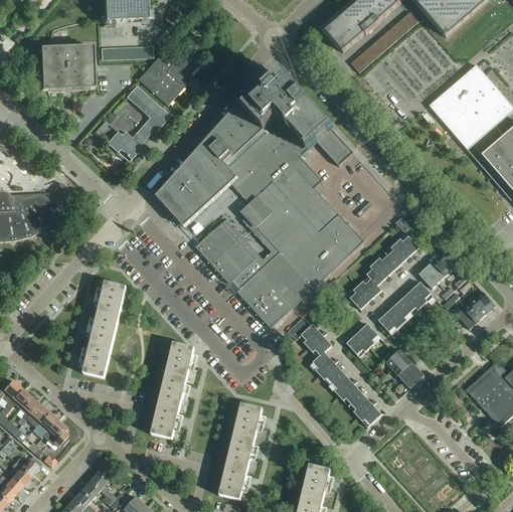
[(103,0),(104,21),(146,20),(145,0),(103,0)]
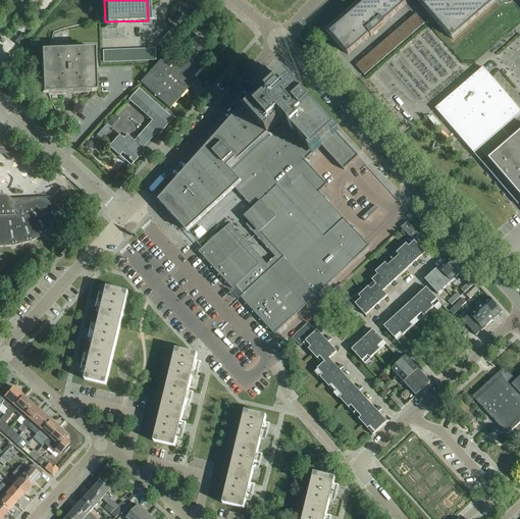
[(364,0),(327,32),(346,52),(368,34),(369,35),(383,21),(382,20),(405,2),(403,0),(364,0)]
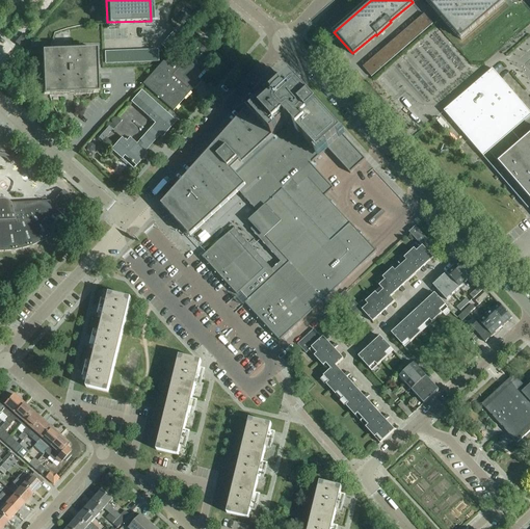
[(428,0),(427,1),(459,37),(503,0),(428,0)]
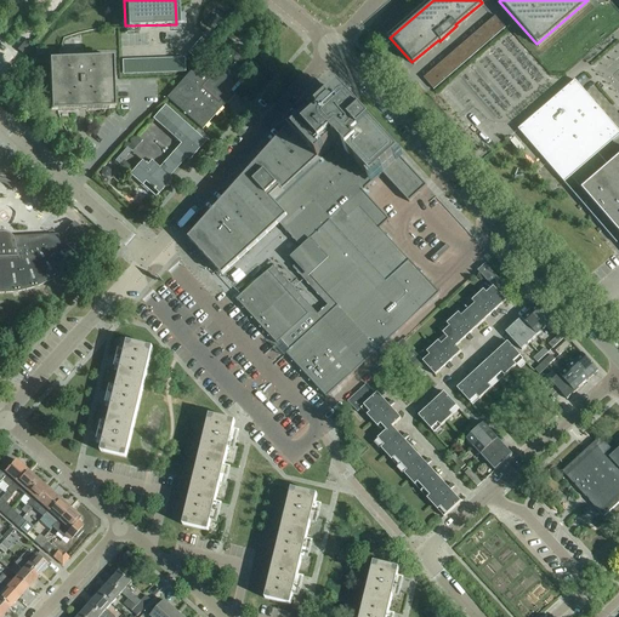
[(205,22),(210,27),(220,17),(214,12),(205,22)]
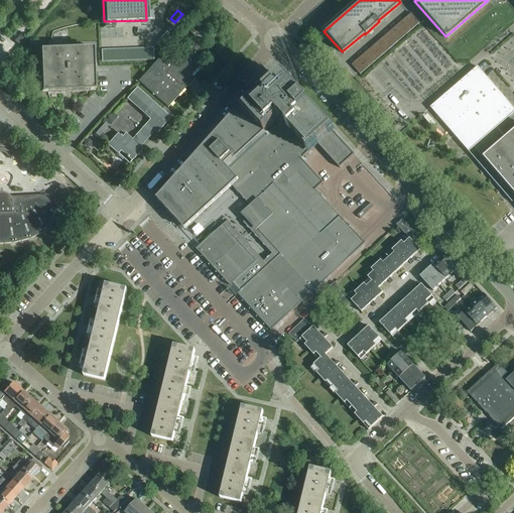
[(409,11),(405,15),(413,24),(417,20),(409,11)]
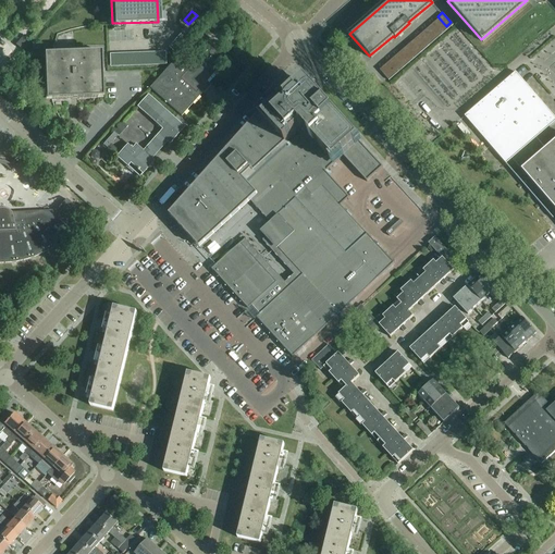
[(438,16),(432,21),(441,31),(446,26),(438,16)]
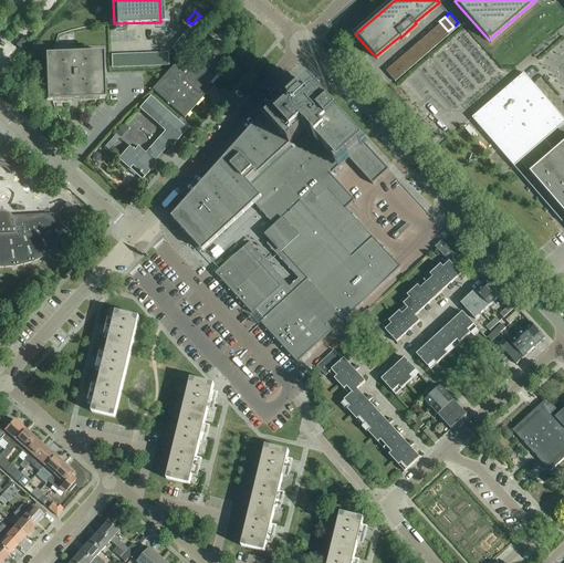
[(439,21),(435,25),(444,35),(448,31),(439,21)]
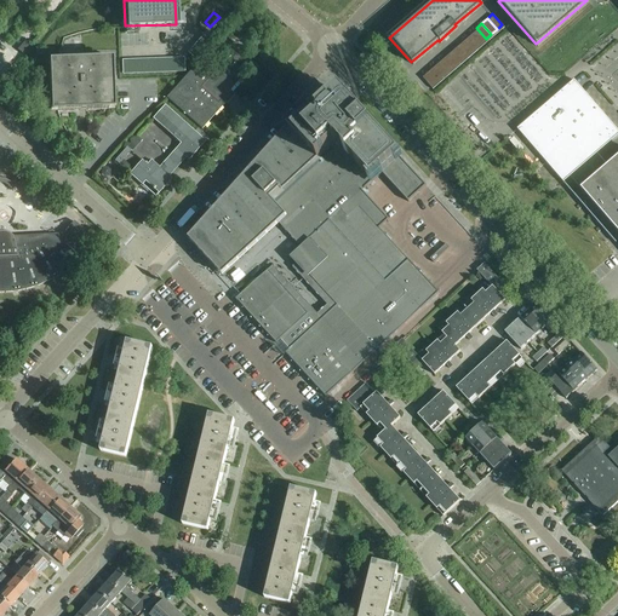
[(476,28),(470,33),(480,44),(486,39),(476,28)]
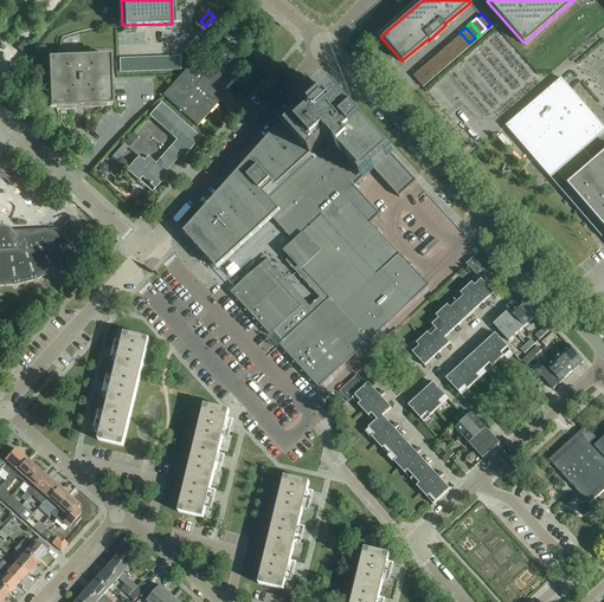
[(460,32),(454,37),(464,47),(469,43),(460,32)]
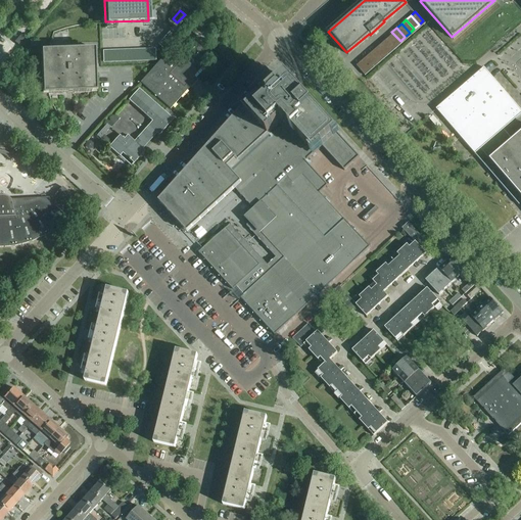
[(391,32),(387,36),(395,45),(400,41),(391,32)]
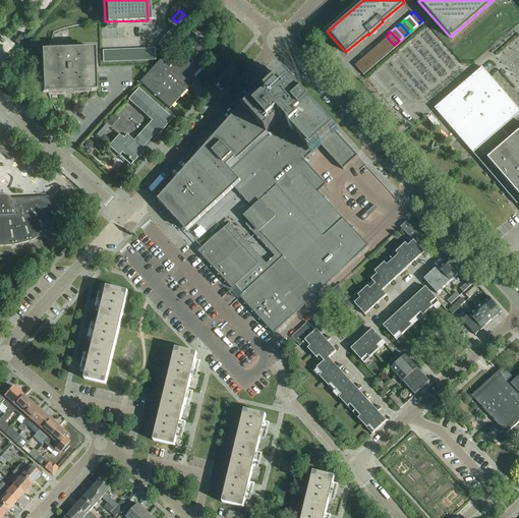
[(200,60),(210,50),(192,35),(177,51),(170,44),(138,80),(168,106),(187,83),(188,84),(195,76),(191,73),(202,61),(200,60)]
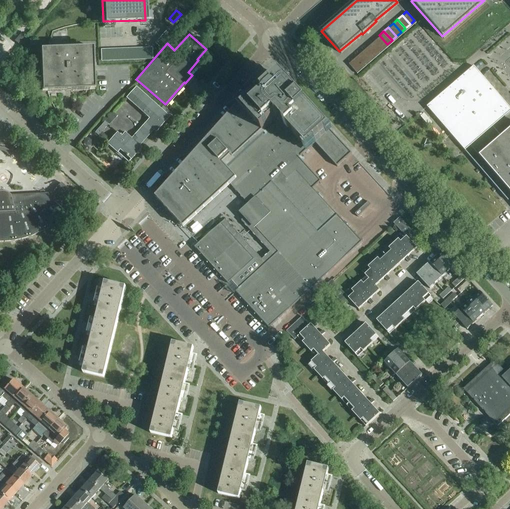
[(379,35),(374,39),(383,48),(387,44),(379,35)]
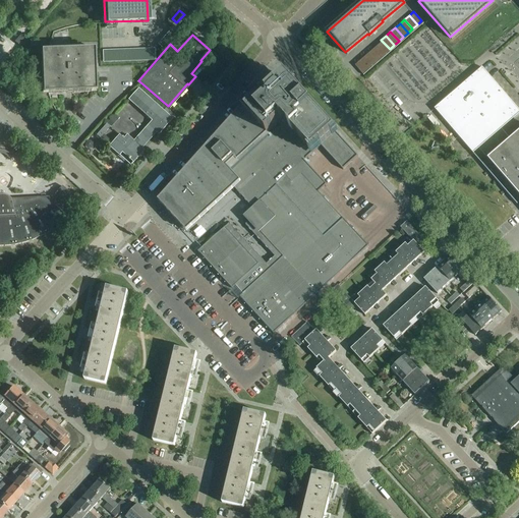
[(381,40),(377,44),(385,53),(390,49),(381,40)]
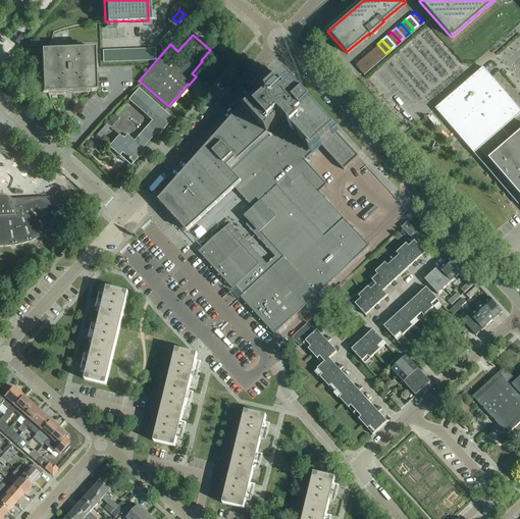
[(101,46),(101,57),(154,55),(154,44),(101,46)]
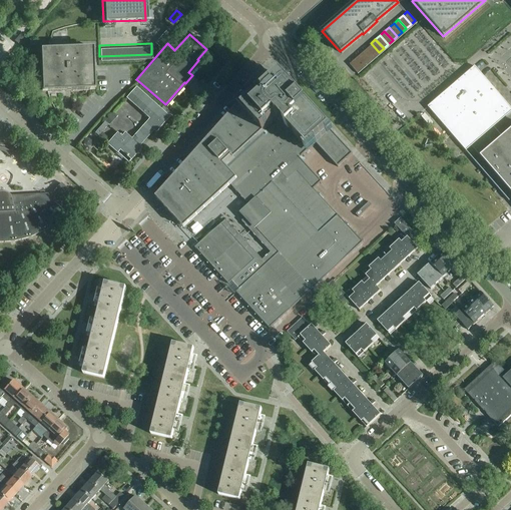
[(371,43),(366,46),(374,56),(379,52),(371,43)]
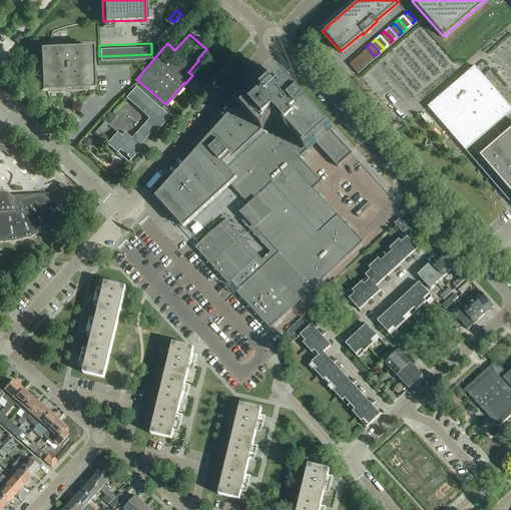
[(46,47),(38,48),(40,90),(45,90),(46,90),(68,89),(92,88),(92,69),(91,65),(91,46),(46,47)]
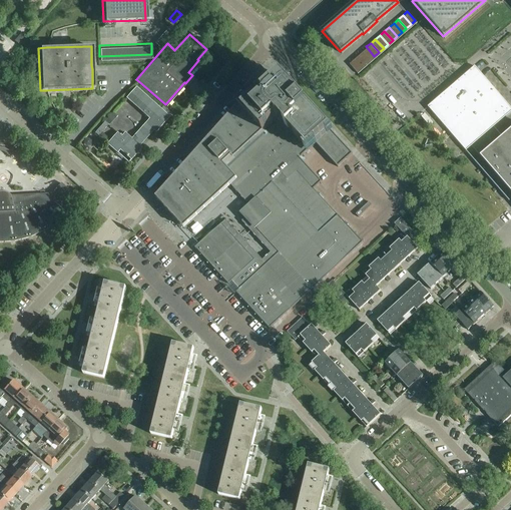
[(366,46),(362,50),(370,60),(374,56),(366,46)]
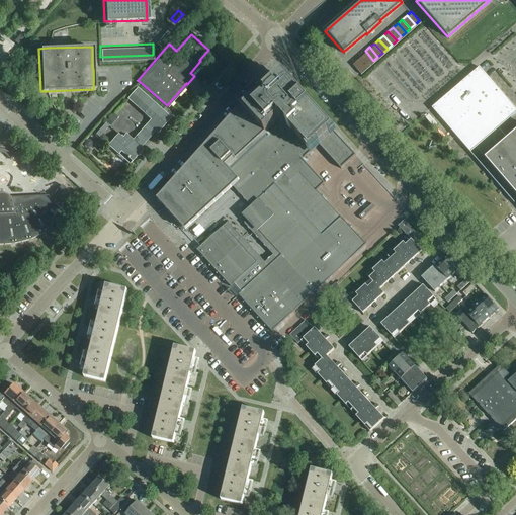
[(365,51),(360,55),(368,65),(373,61),(365,51)]
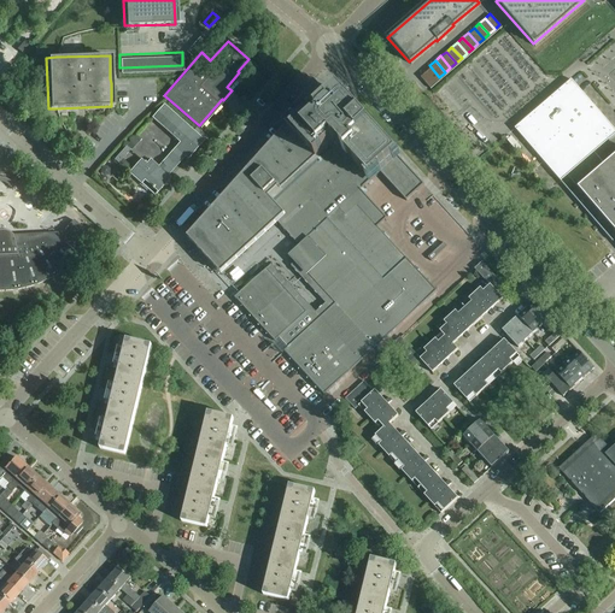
[(429,65),(425,70),(434,82),(439,77),(429,65)]
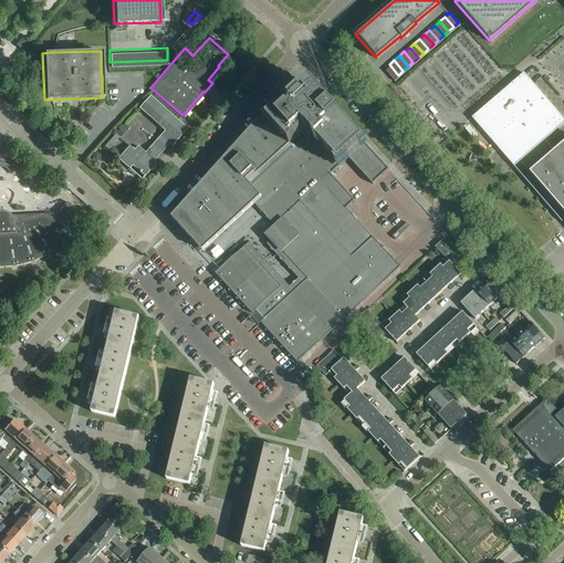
[(398,75),(389,64),(384,69),(393,80),(398,75)]
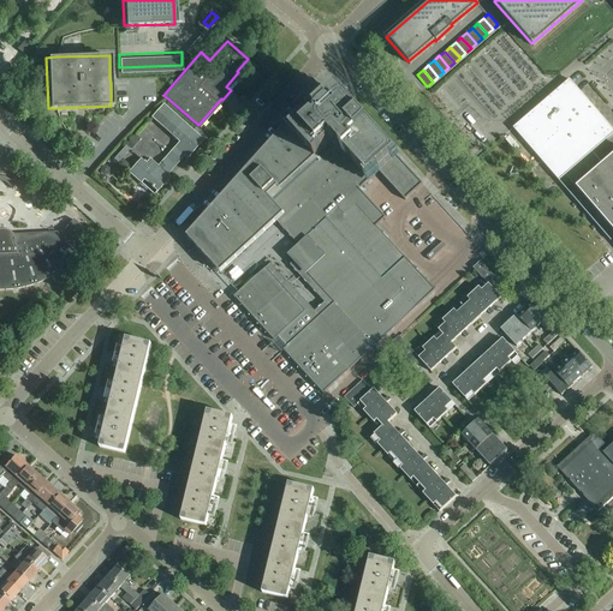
[(612,151),(601,162),(590,150),(612,130),(567,77),(511,126),(557,179),(564,173),(573,185),(567,191),(602,232),(608,226),(612,231),(612,151)]
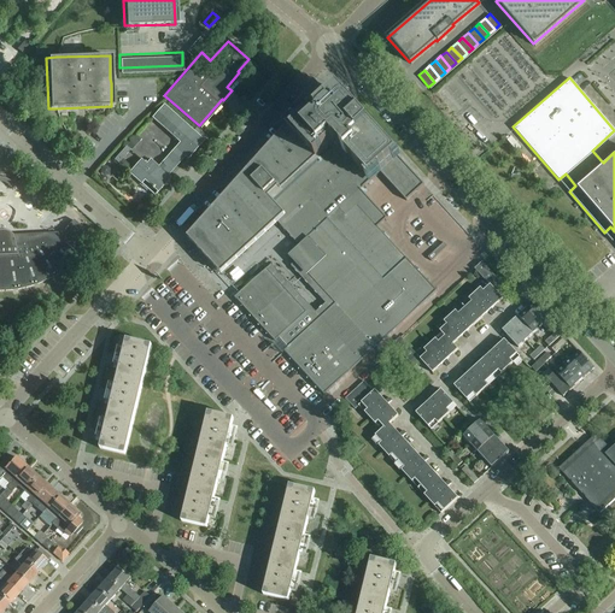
[(337,90),(315,110),(314,107),(303,118),(296,112),(185,235),(218,272),(282,214),(305,240),(299,246),(290,254),(293,259),(305,271),(285,289),(264,267),(261,270),(261,271),(238,292),(236,292),(233,296),(273,340),(281,349),(322,393),(335,381),(421,301),(433,290),(434,289),(375,225),(385,217),(364,194),(358,188),(378,170),(404,199),(422,183),(347,101),(337,90)]
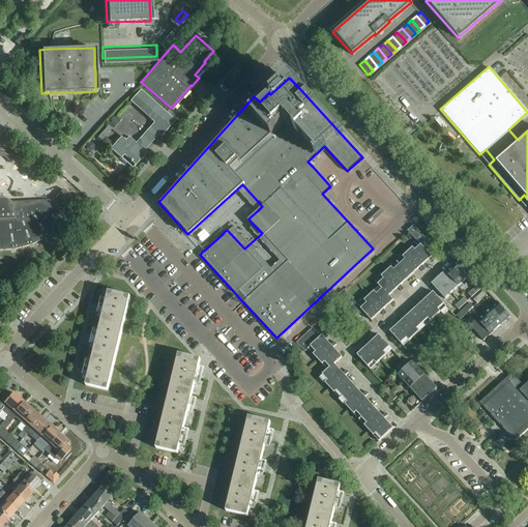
[(127,159),(128,160),(129,159),(134,163),(141,154),(139,152),(156,132),(159,134),(173,119),(139,88),(128,98),(114,114),(96,135),(119,155),(122,152),(128,157),(127,159)]
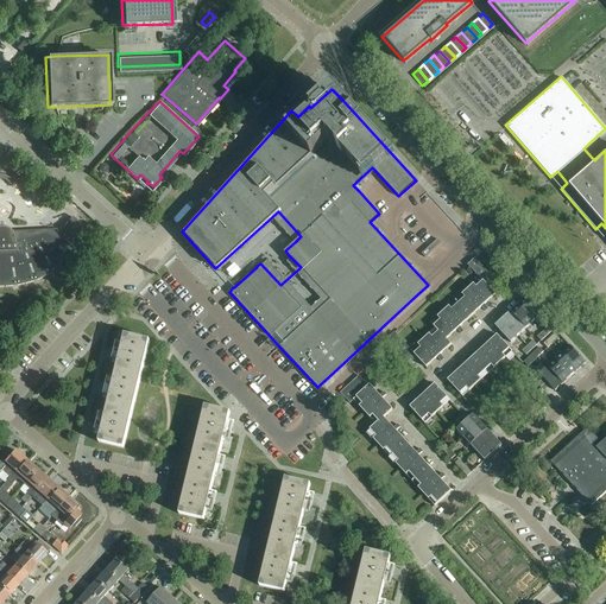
[(5,180),(10,184),(18,175),(13,171),(5,180)]
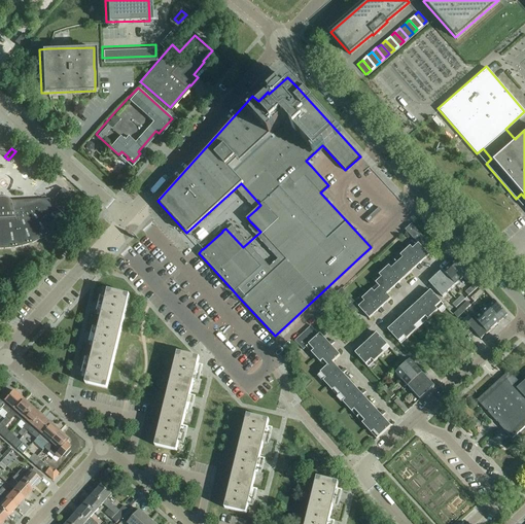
[(0,246),(10,246),(12,246),(27,242),(31,241),(40,236),(43,235),(46,233),(56,225),(58,223),(61,222),(65,217),(67,219),(68,218),(65,216),(78,202),(61,185),(51,197),(8,199),(7,198),(6,197),(5,197),(3,196),(1,196),(0,196),(0,246)]
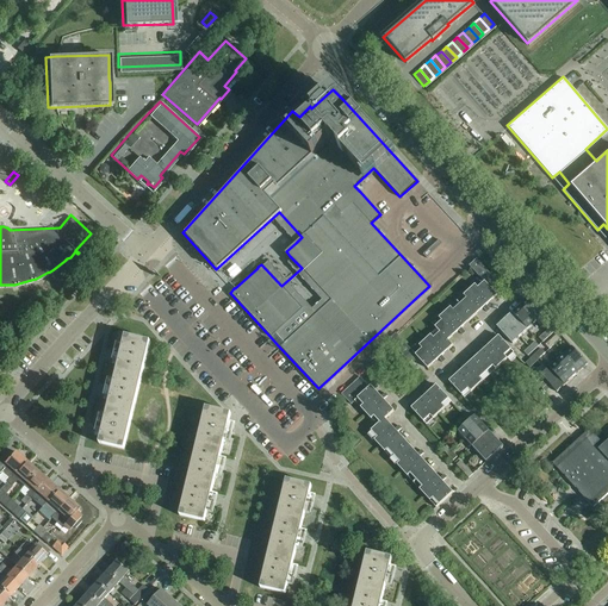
[(440,242),(436,237),(421,252),(425,256),(440,242)]
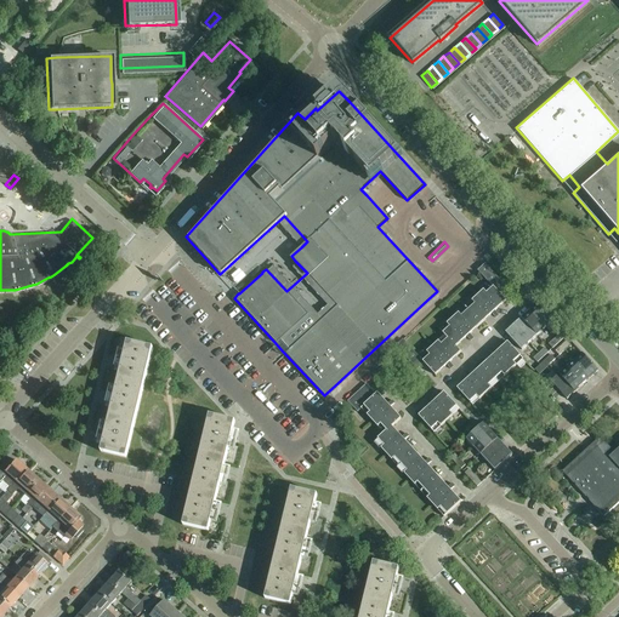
[(488,281),(476,292),(495,313),(497,312),(493,308),(505,297),(498,291),(505,285),(483,261),(476,268),(488,281)]
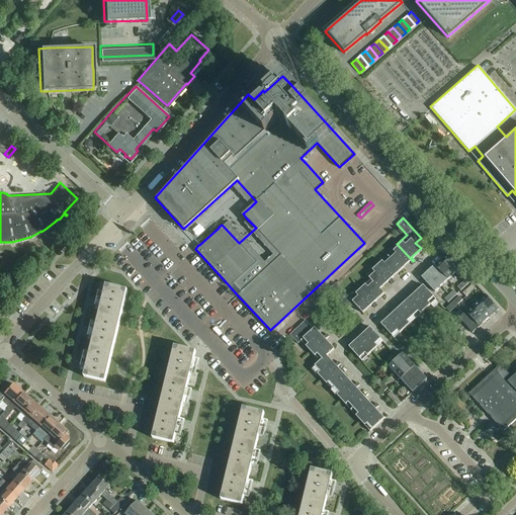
[(397,244),(387,253),(400,267),(409,259),(412,262),(413,261),(397,244)]
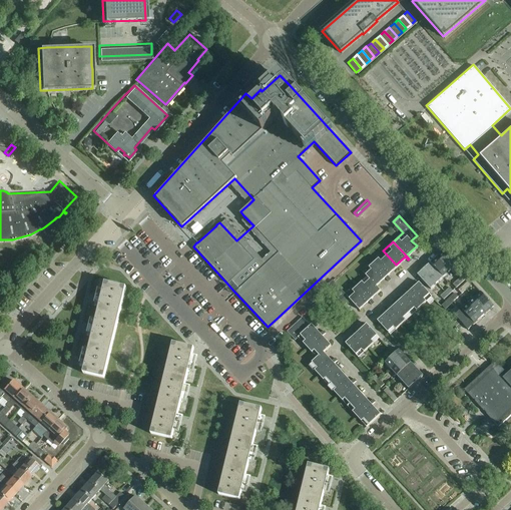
[(441,249),(435,256),(448,270),(454,264),(441,249)]
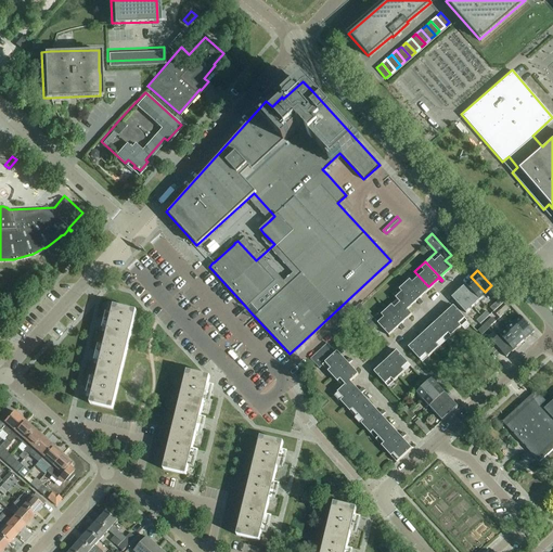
[(414,271),(402,282),(421,302),(422,299),(418,296),(428,286),(414,271)]
